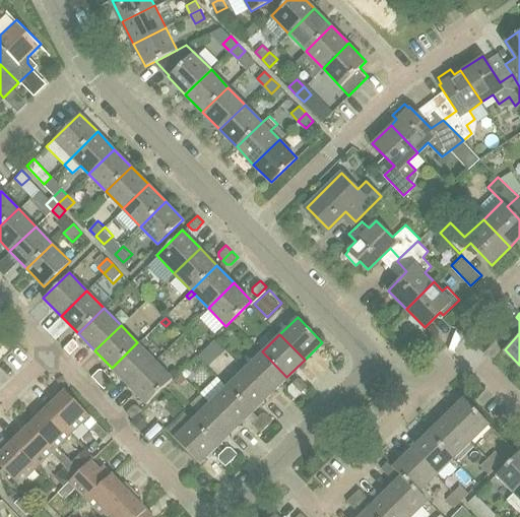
[(77,346),(77,342),(73,338),(63,347),(70,353),(77,346)]
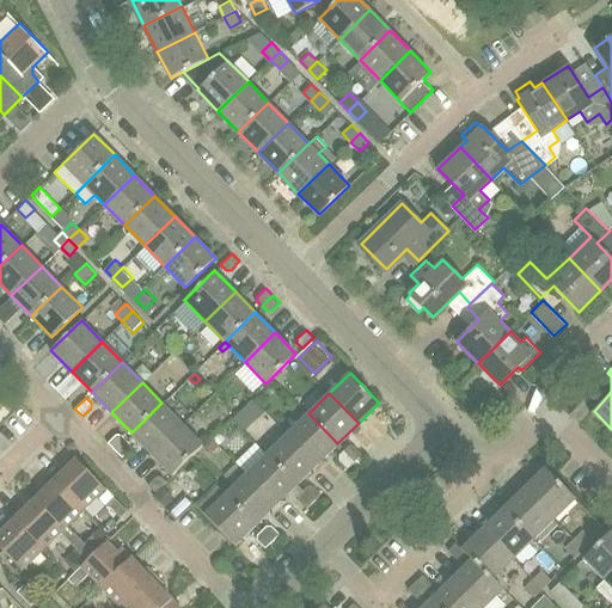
[(152,453),(182,423),(161,403),(132,433),(152,453)]
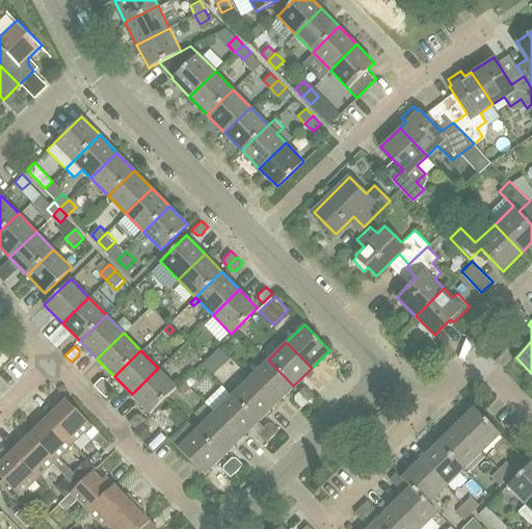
[(213,374),(220,367),(209,356),(203,364),(213,374)]
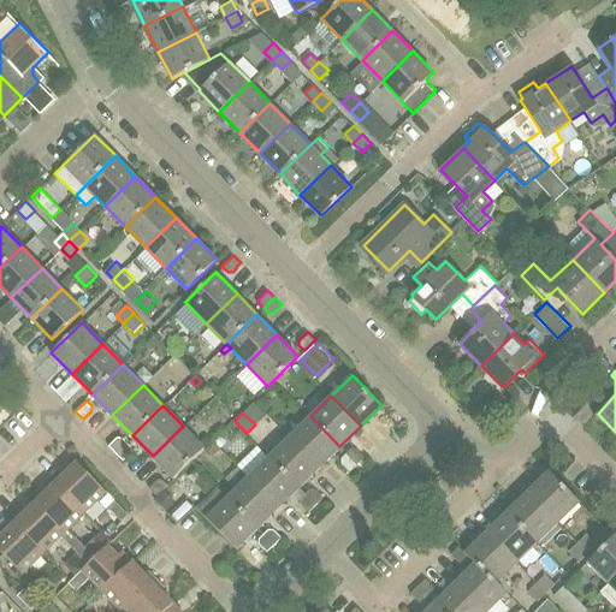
[(319,467),(339,446),(311,416),(290,437),(319,467)]
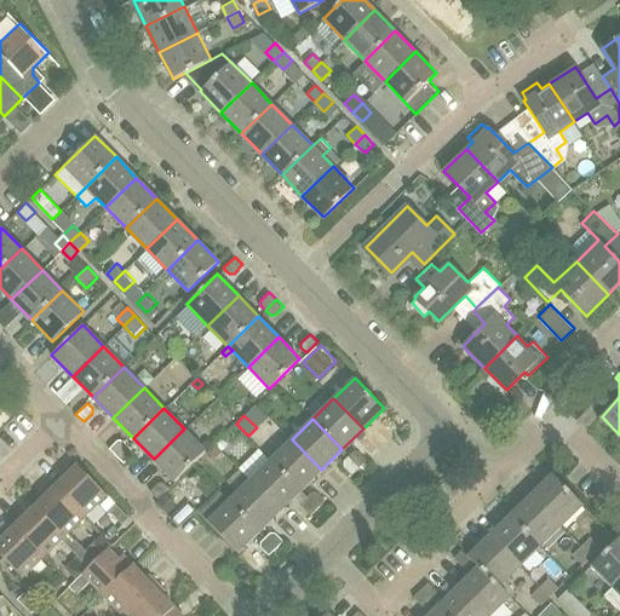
[(184,429),(154,459),(174,481),(205,450),(184,429)]
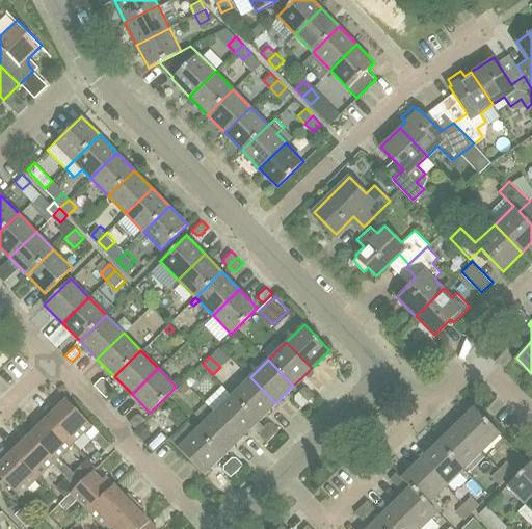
[(195,380),(189,374),(184,379),(190,386),(195,380)]
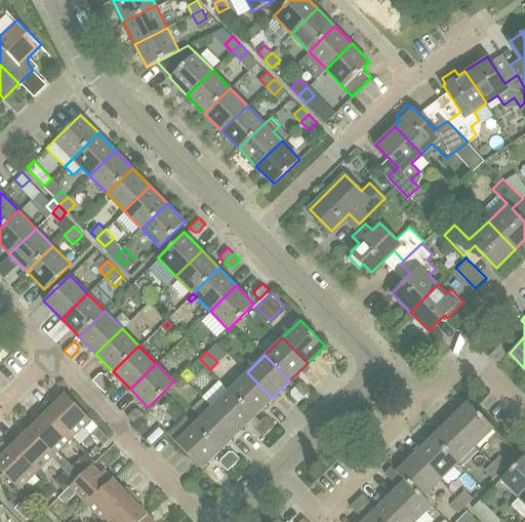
[(179,374),(175,370),(170,376),(174,380),(179,374)]
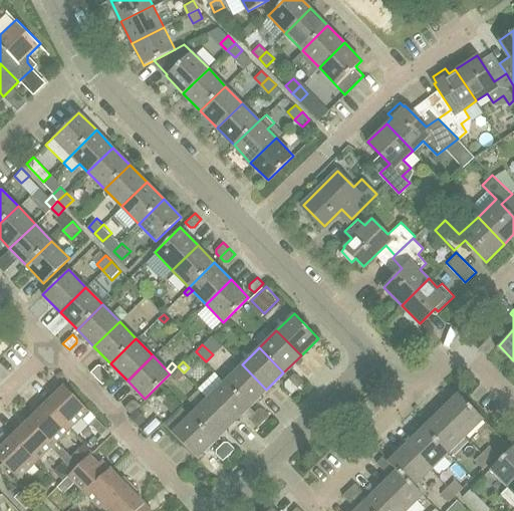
[(97,364),(90,371),(96,377),(105,368),(101,364),(97,364)]
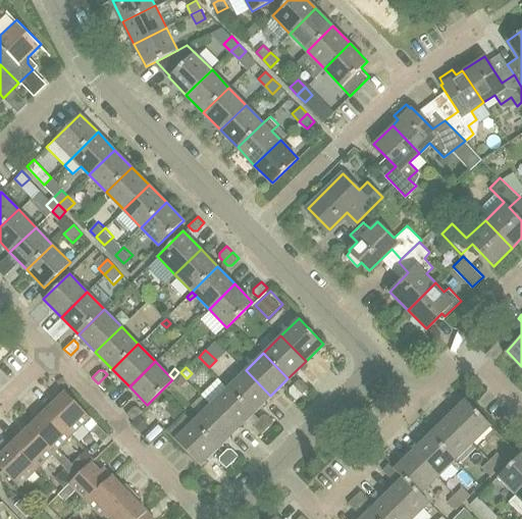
[(253,413),(270,396),(246,370),(228,386),(253,413)]
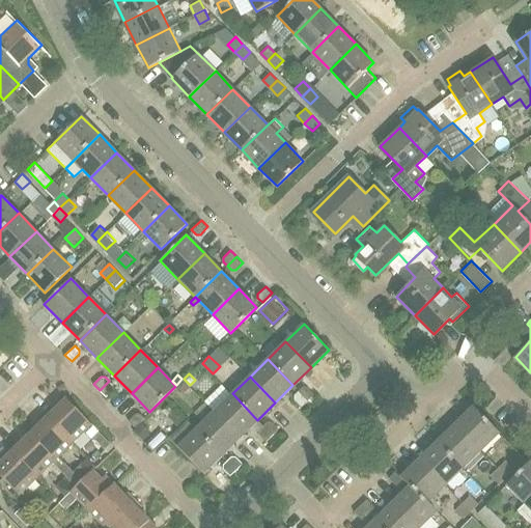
[(109,381),(100,390),(106,396),(113,389),(113,385),(109,381)]
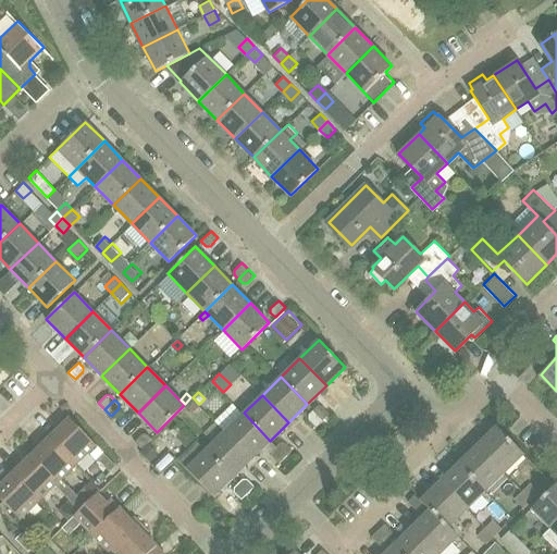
[(198,406),(193,401),(186,406),(193,413),(198,406)]
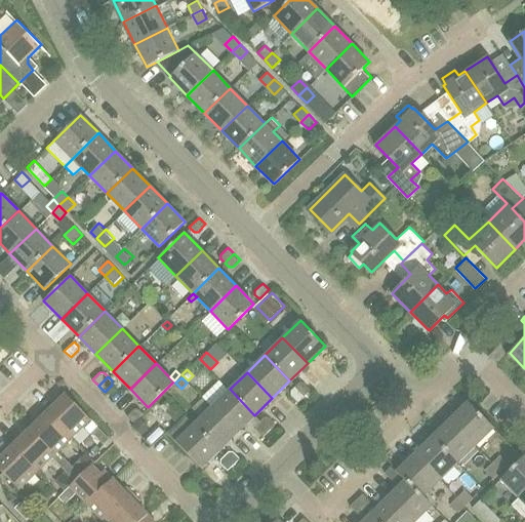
[(299,382),(294,386),(304,395),(311,389),(304,382),(299,382)]
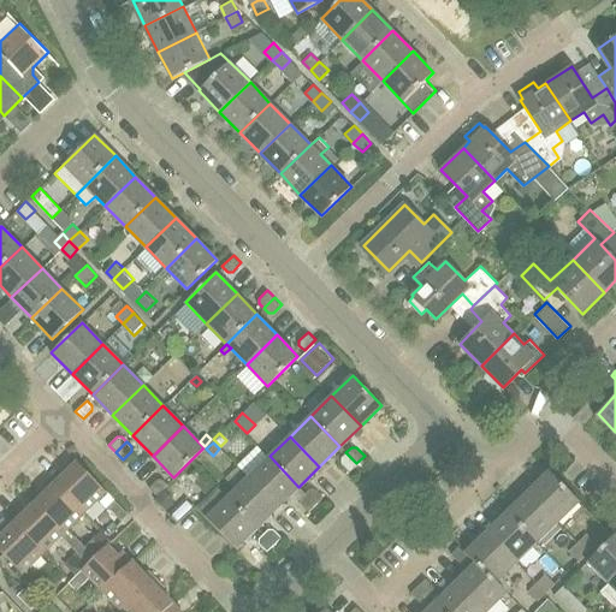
[(341,457),(341,462),(349,470),(356,463),(345,452),(341,457)]
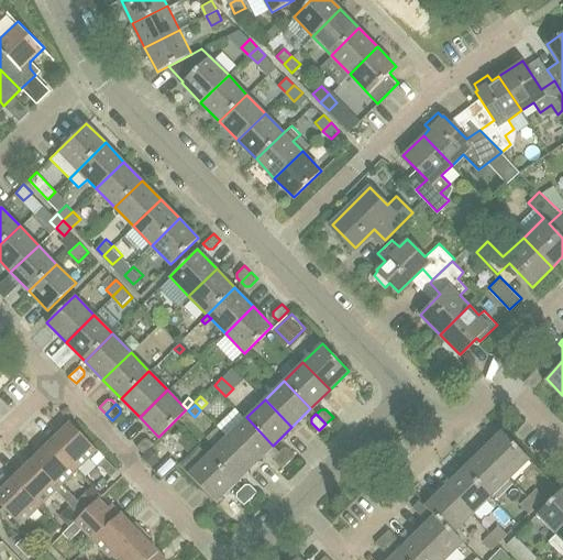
[(254,463),(273,446),(246,417),(227,436),(254,463)]
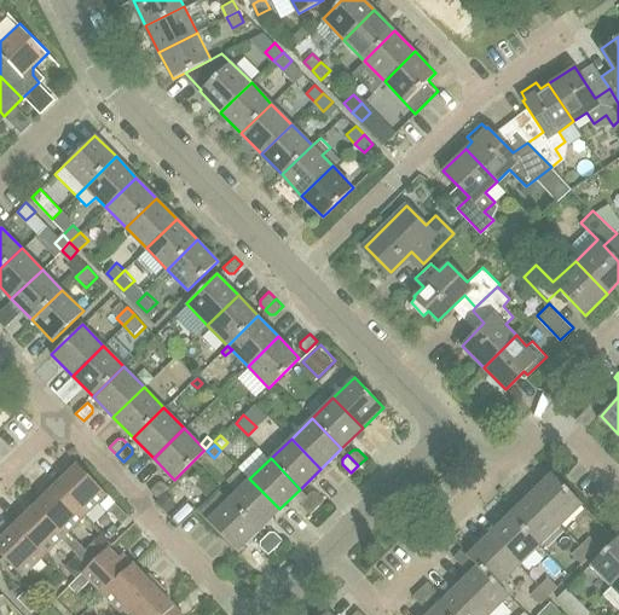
[(52,480),(85,514),(106,493),(77,463),(64,475),(61,471),(52,480)]
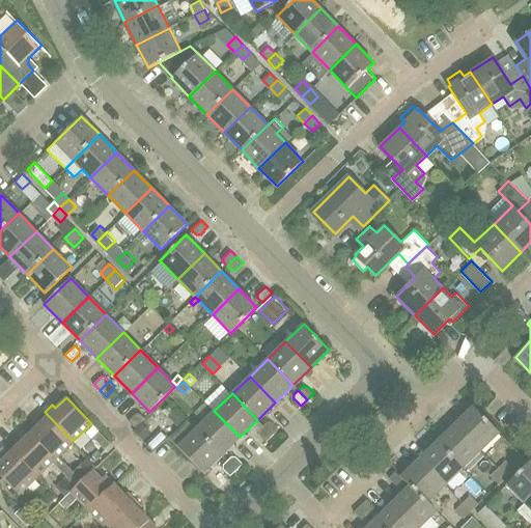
[(455,423),(481,449),(499,432),(474,406),(455,423)]
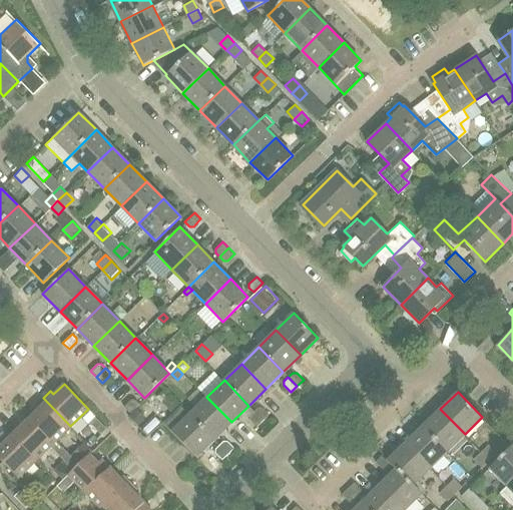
[(214,439),(231,422),(206,397),(189,414),(214,439)]
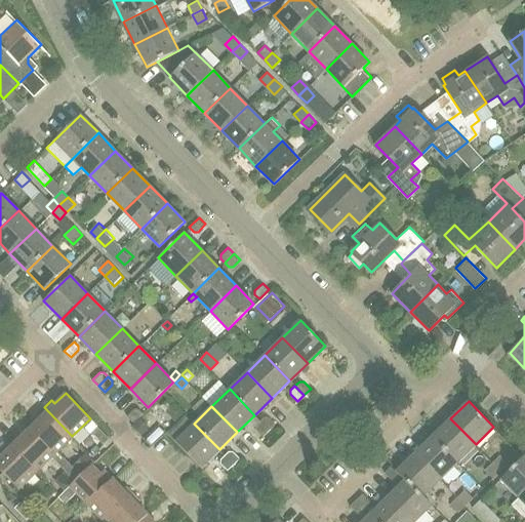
[(54,453),(57,450),(72,436),(44,407),(37,413),(40,417),(30,428),(54,453)]
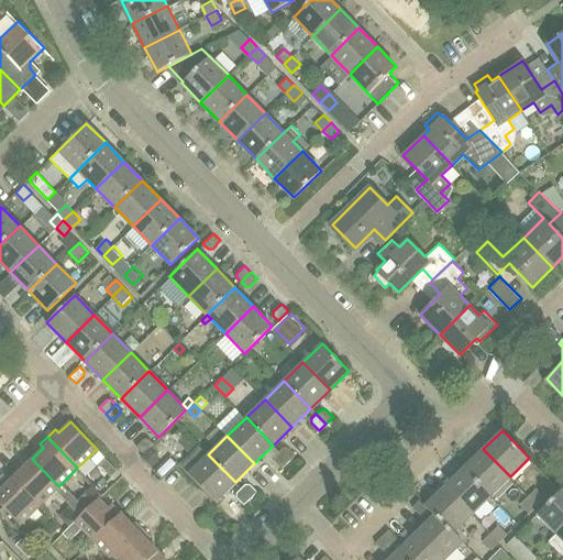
[(153,442),(148,437),(144,437),(136,445),(143,452),(153,442)]
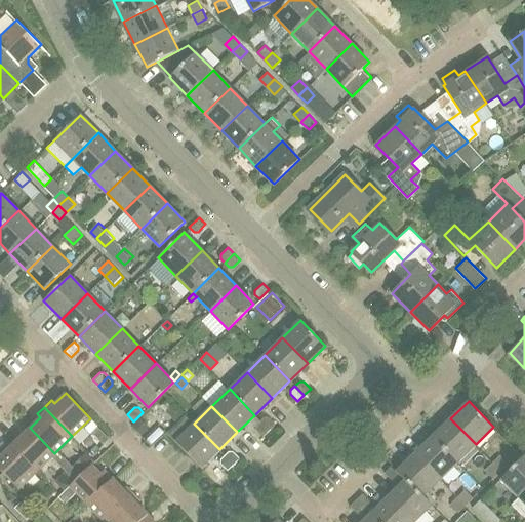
[(219,449),(194,424),(186,415),(167,433),(201,467),(219,449)]
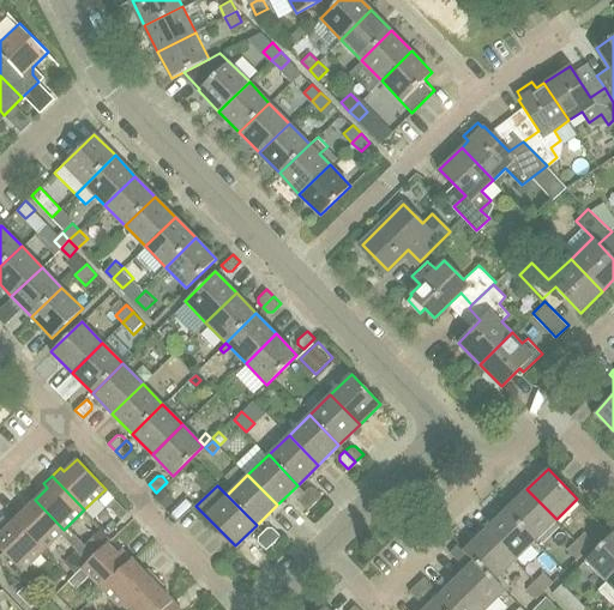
[(308,485),(304,490),(314,502),(323,494),(313,485),(308,485)]
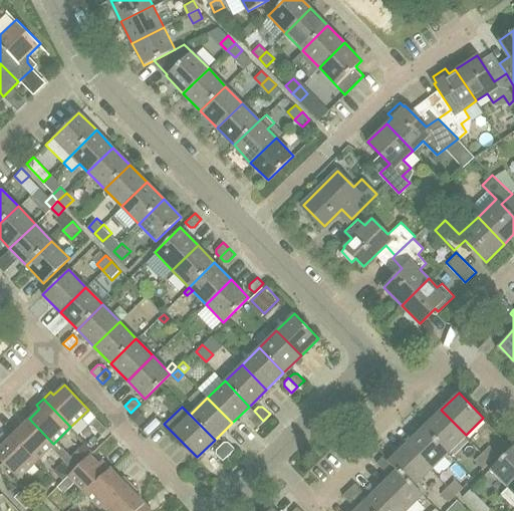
[(138,424),(144,419),(135,410),(129,416),(138,424)]
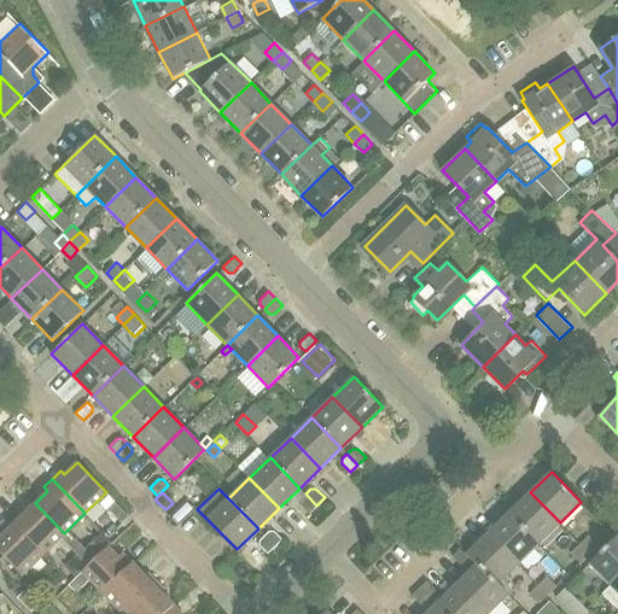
[(538,543),(560,522),(530,492),(509,513),(538,543)]
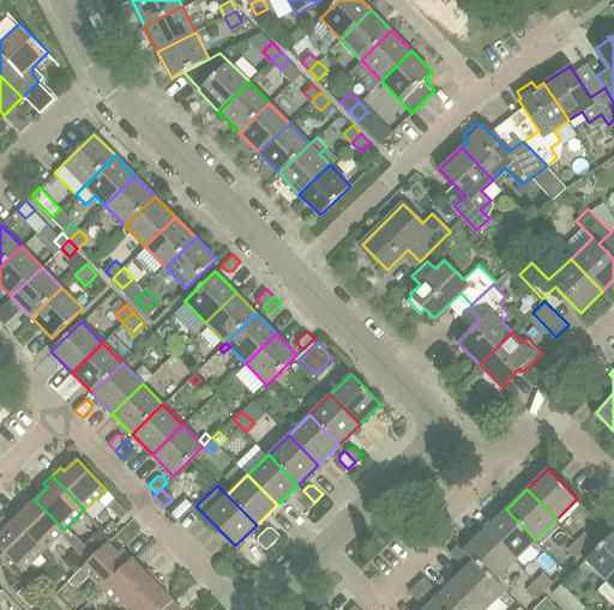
[(299,495),(299,500),(307,509),(314,502),(304,490),(299,495)]
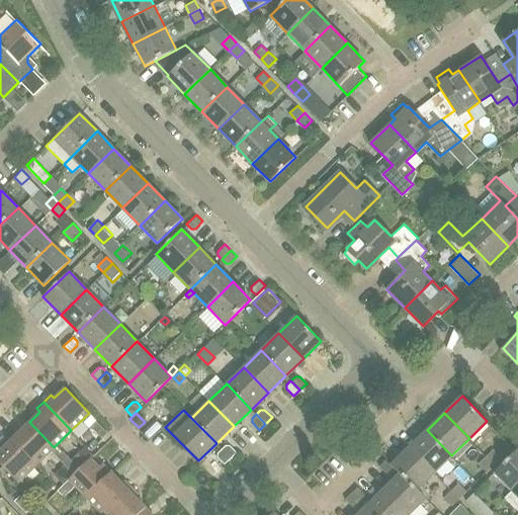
[(107,432),(96,420),(90,425),(102,437),(107,432)]
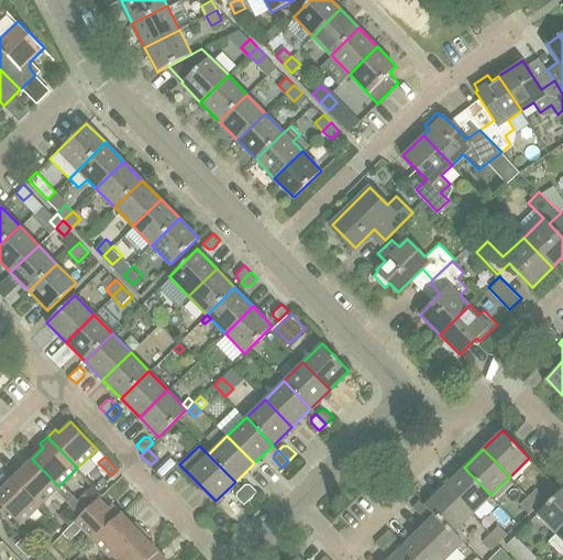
[(40,504),(55,489),(58,486),(32,459),(21,470),(17,465),(9,473),(40,504)]
